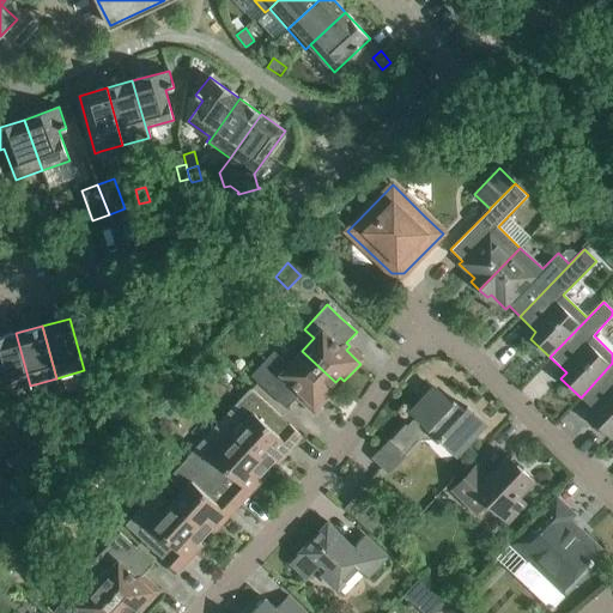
[(30,386),(16,333),(0,337),(0,384),(2,393),(30,386)]
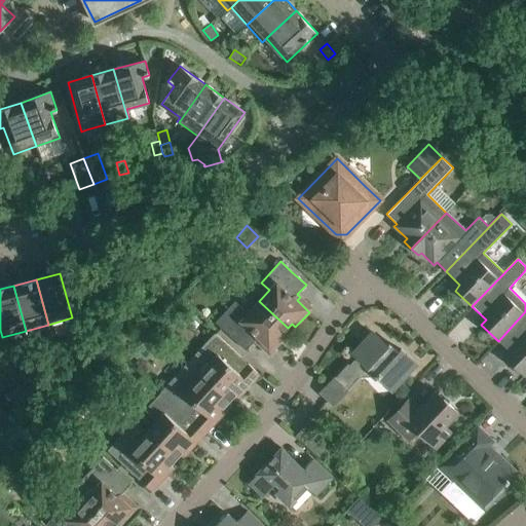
[(215,323),(230,336),(246,350),(255,340),(257,343),(260,339),(273,351),(287,336),(284,333),(288,328),(259,301),(248,313),(235,301),(215,323)]
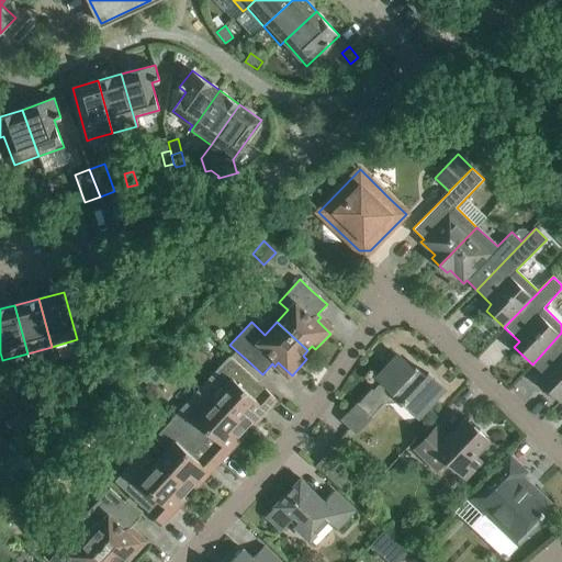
[(188,330),(181,337),(192,347),(199,340),(188,330)]
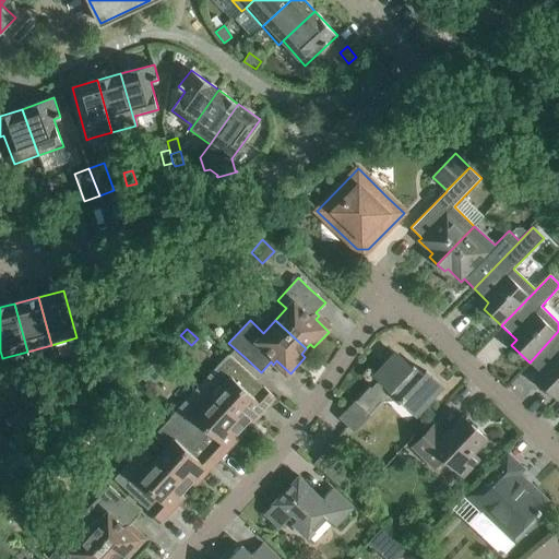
[(557,400),(558,397),(558,331),(530,363),(545,377),(539,382),(557,400)]
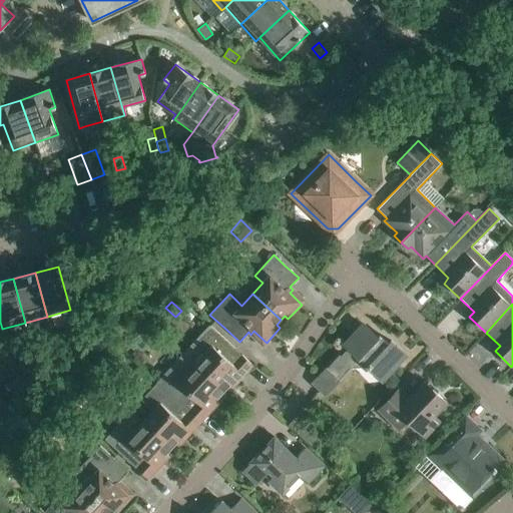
[(378,338),(364,324),(354,335),(357,339),(341,356),(340,355),(314,383),(326,394),(359,359),(382,380),(406,355),(391,341),(388,344),(380,336),(378,338)]
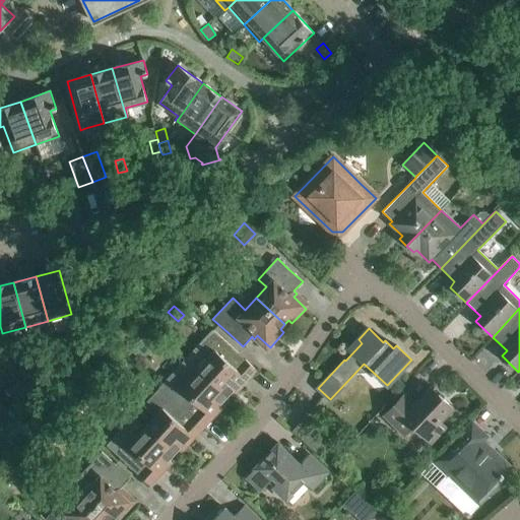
[(81,338),(71,329),(65,336),(74,345),(81,338)]
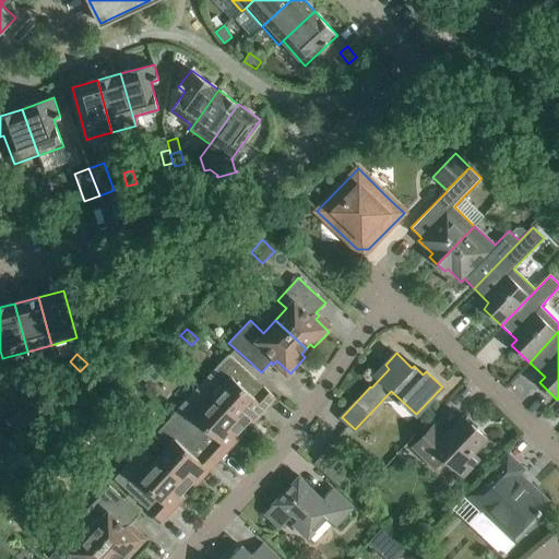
[(228,355),(200,385),(211,396),(244,426),(249,419),(253,423),(266,408),(246,390),(256,380),(240,365),(228,355)]
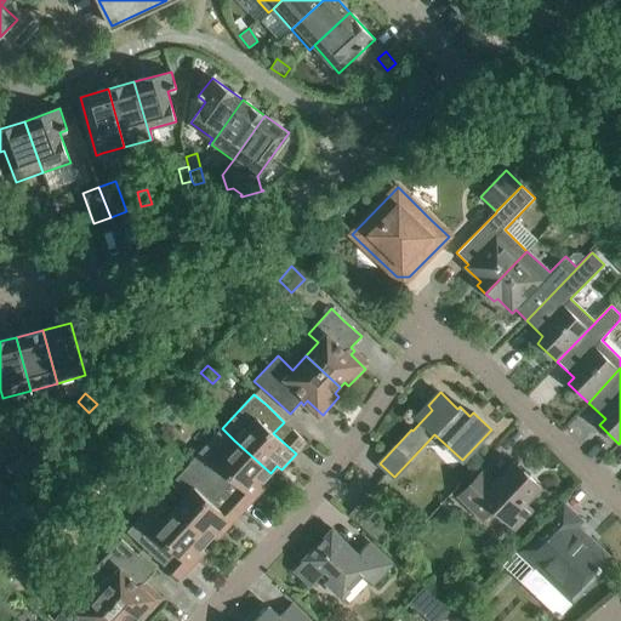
[(89,412),(78,402),(70,409),(83,420),(89,412)]
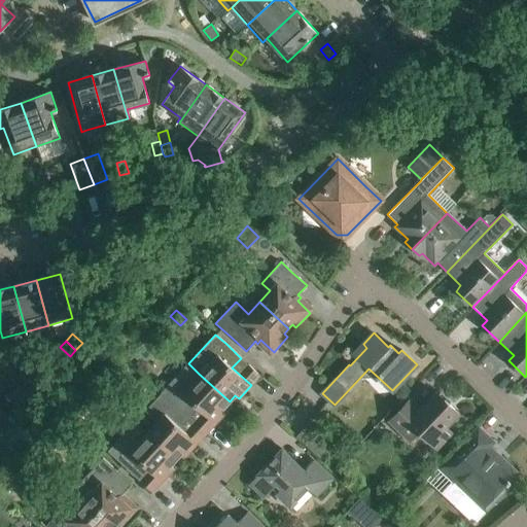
[(188,363),(162,393),(187,416),(196,407),(215,424),(227,411),(223,408),(230,401),(199,374),(188,363)]
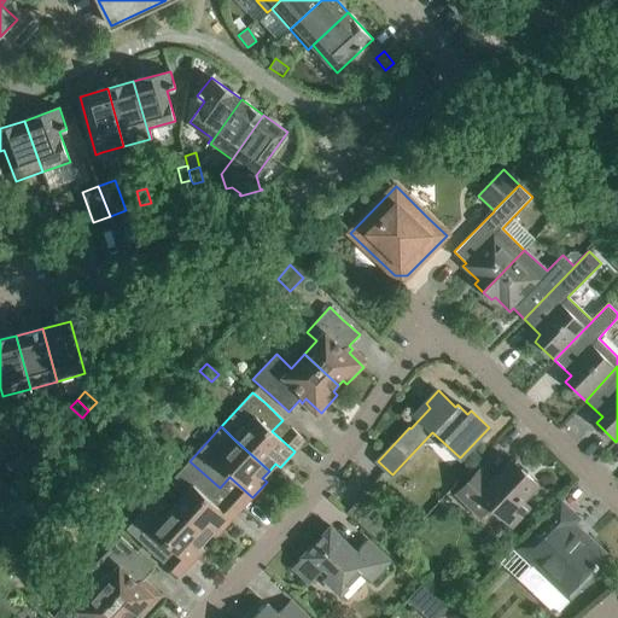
[(54,448),(44,437),(36,445),(47,455),(54,448)]
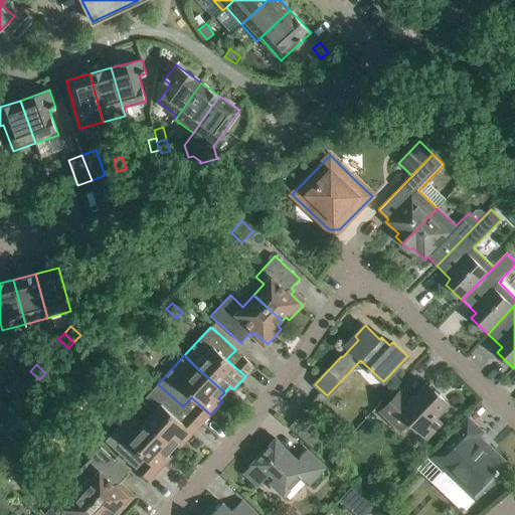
[(427,440),(428,439),(443,423),(436,417),(449,404),(426,383),(410,399),(400,390),(380,411),(399,431),(408,421),(427,440)]
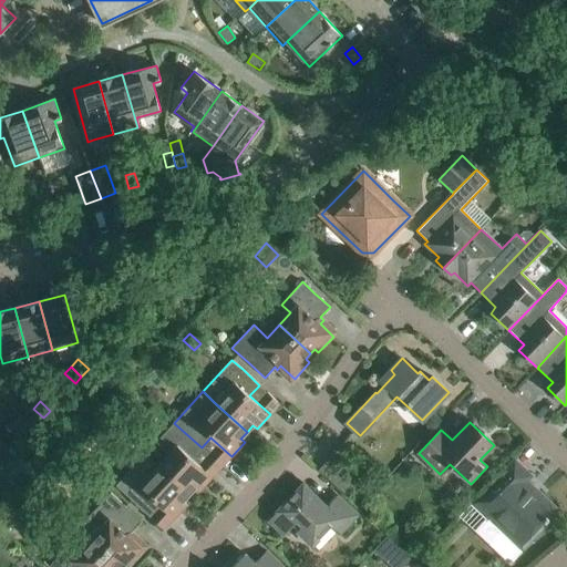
[(174,423),(156,442),(167,453),(156,465),(189,494),(195,487),(198,492),(213,476),(192,459),(202,447),(174,423)]
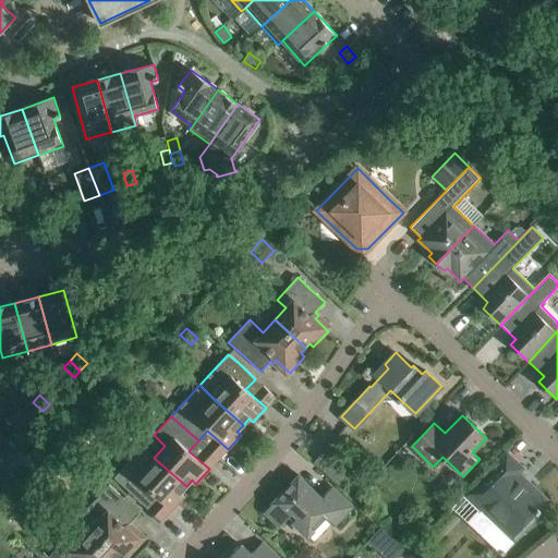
[(324,449),(314,462),(344,486),(355,474),(324,449)]
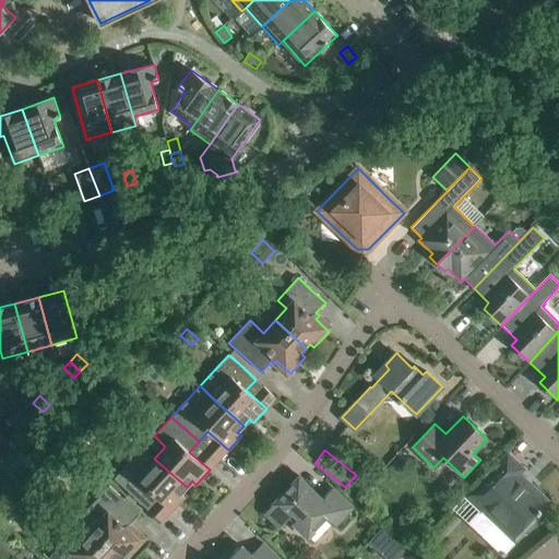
[(507,451),(491,467),(464,496),(480,511),(473,520),(473,525),(479,532),(485,532),(494,523),(509,538),(519,527),(525,533),(540,516),(538,514),(542,512),(539,510),(548,500),(535,487),(533,489),(519,476),(525,468),(507,451)]
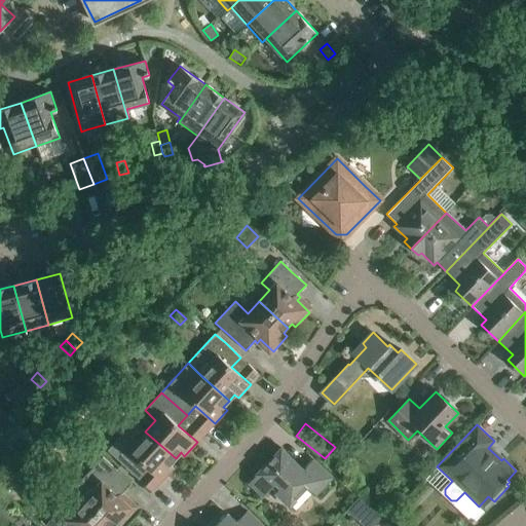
[(170,464),(176,458),(145,431),(136,442),(124,431),(107,450),(152,491),(174,467),(170,464)]
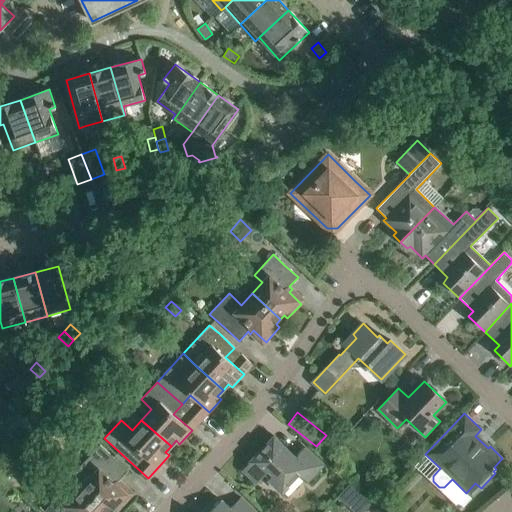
[(323,465),(319,462),(305,448),(295,458),(273,437),(243,470),(257,483),(265,476),(283,493),(300,475),(307,482),(323,465)]
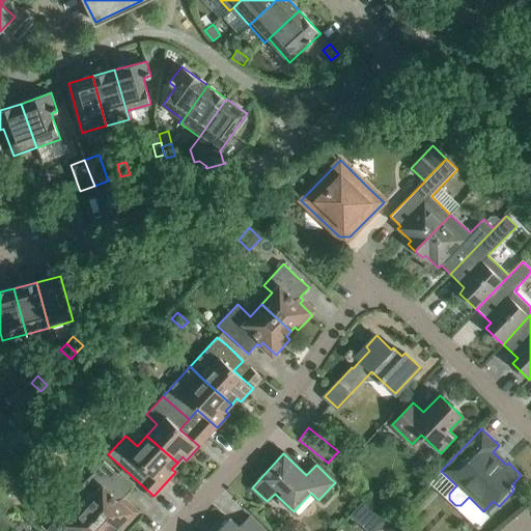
[(86,485),(76,497),(84,505),(112,530),(113,530),(117,527),(121,530),(135,515),(122,504),(127,500),(123,498),(133,487),(117,474),(107,464),(86,485)]
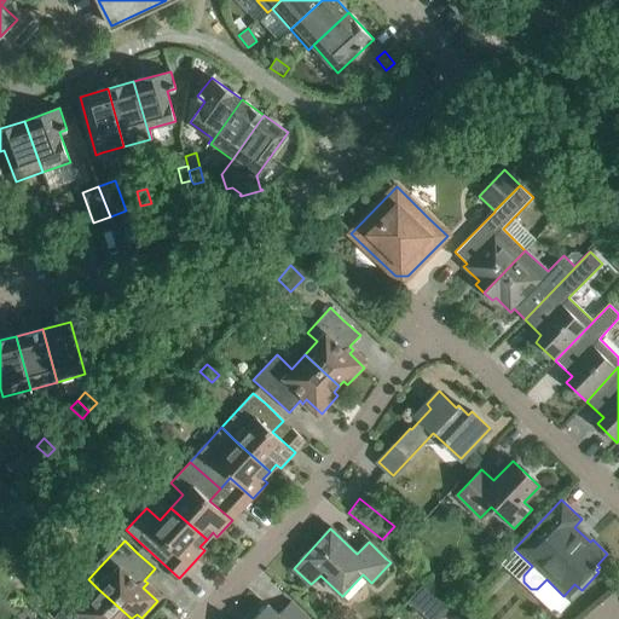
[(440,618),(449,609),(422,585),(409,601),(427,618),(440,618)]
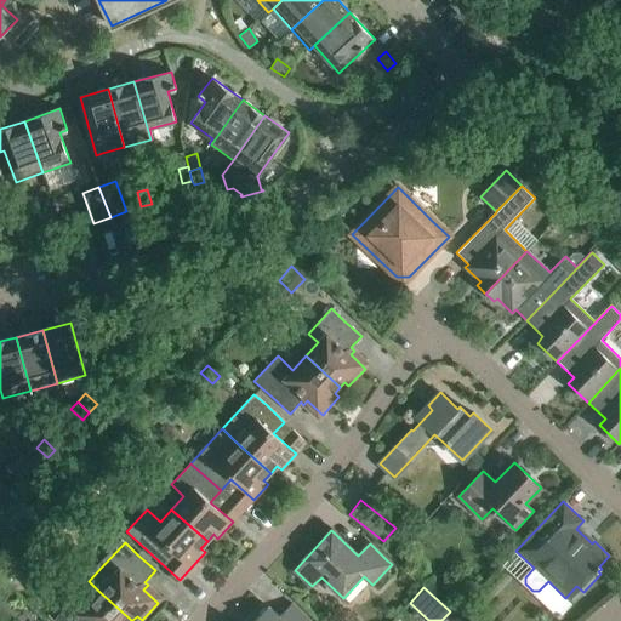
[(53,620),(131,620),(98,591),(85,604),(77,596),(53,620)]
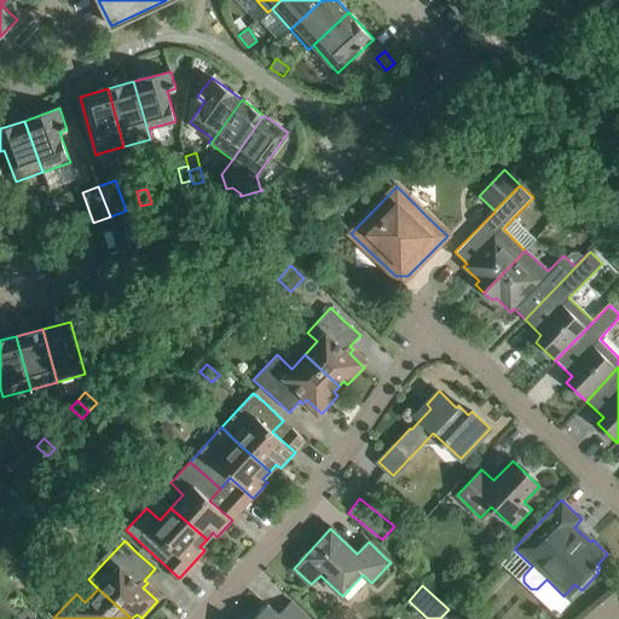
[(310,618),(308,618),(291,601),(278,614),(268,605),(254,618),(310,618)]
